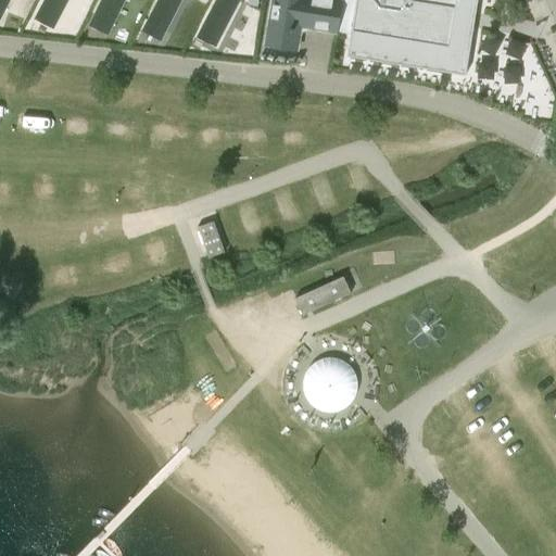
[(0,0),(0,10),(3,12),(10,0),(0,0)]
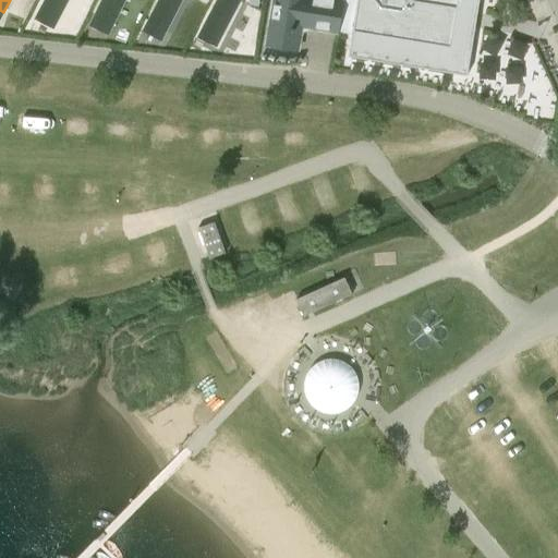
[(69,0),(44,0),(39,9),(59,19),(69,0)]
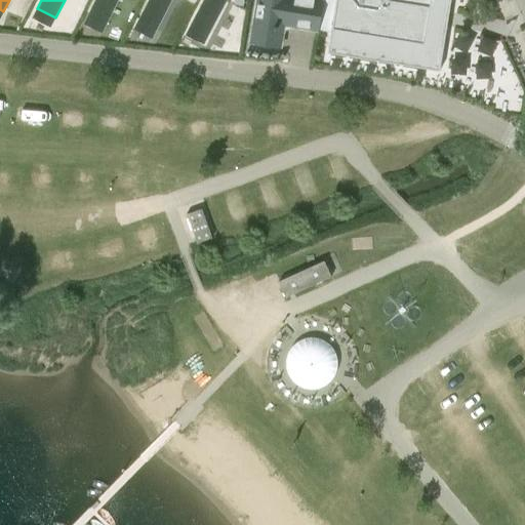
[(95,0),(89,13),(107,23),(118,0),(95,0)]
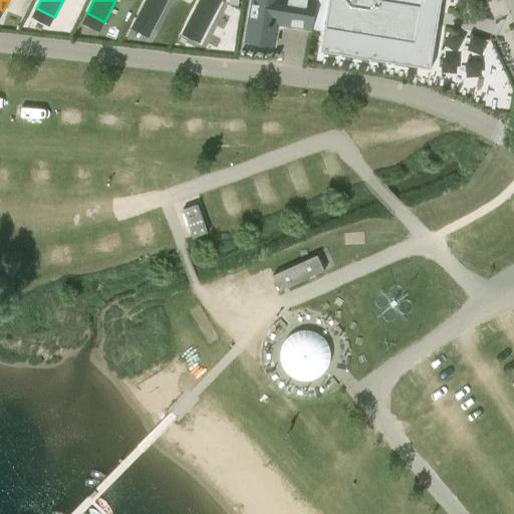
[(168,0),(146,0),(137,18),(155,28),(168,0)]
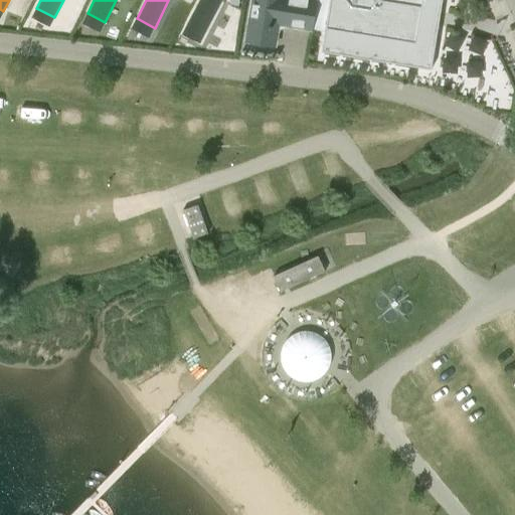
[(199,0),(187,24),(205,34),(222,1),(220,0),(199,0)]
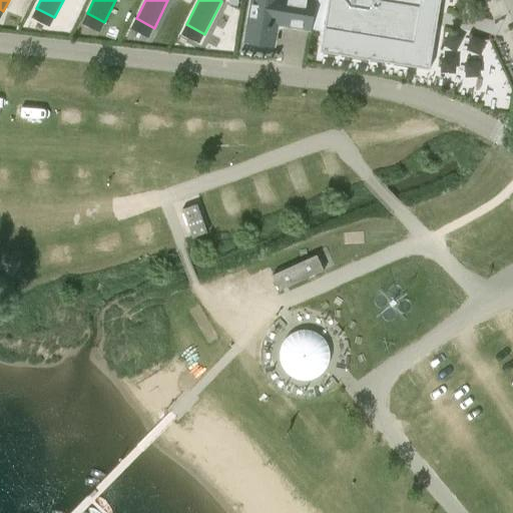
[(251,0),(250,7),(244,42),(258,44),(274,47),(277,31),(283,26),(310,31),(315,1),(314,1),(314,0),(251,0)]
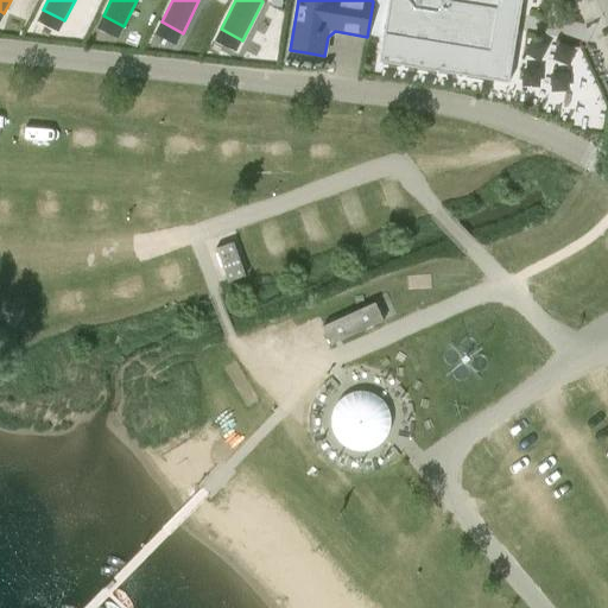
[(388,0),(379,62),(506,82),(519,0),(388,0)]
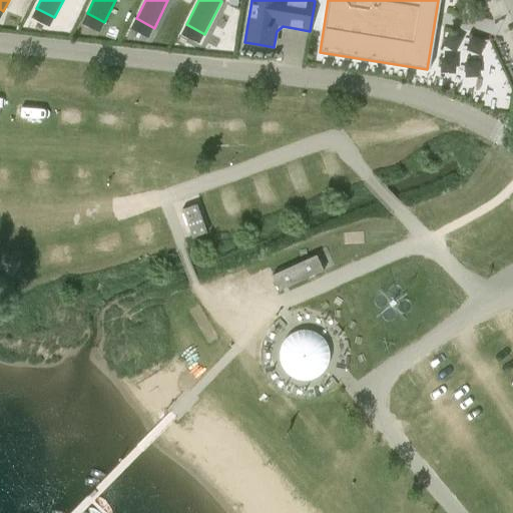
[(236,191),(227,196),(238,218),(247,213),(236,191)]
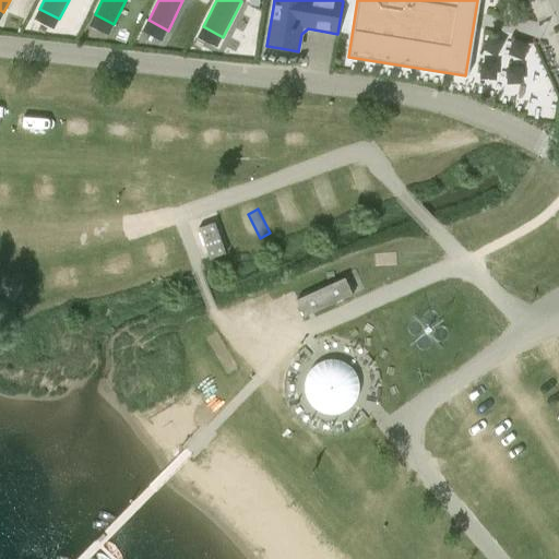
[(214,223),(199,228),(210,260),(225,254),(214,223)]
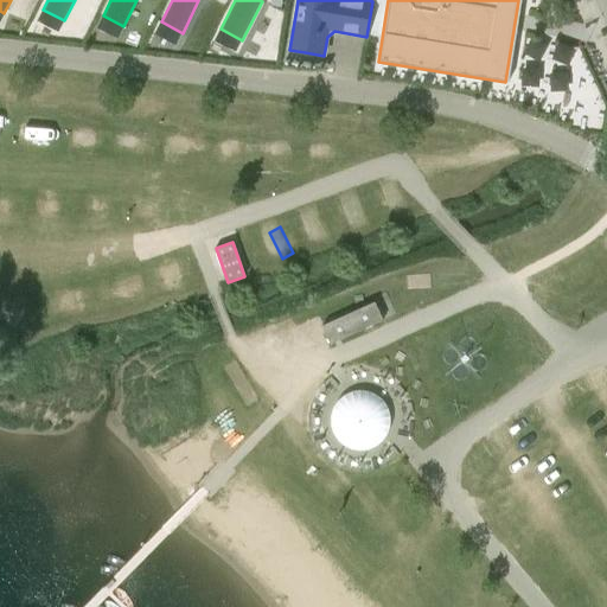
[(323,326),(330,344),(383,320),(375,302),(323,326)]
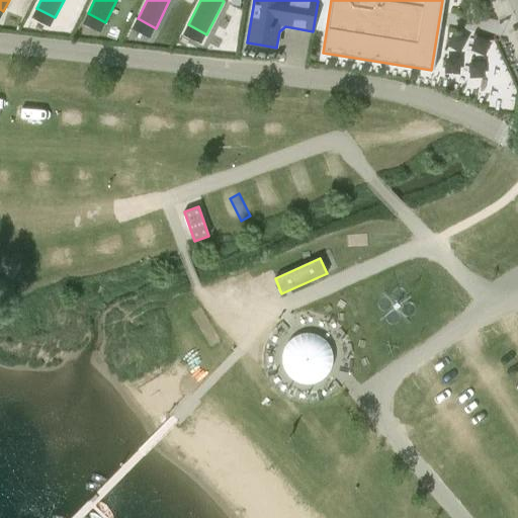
[(318,386),(325,381),(331,374),(333,365),(333,357),(330,350),(325,344),(318,339),(311,337),(303,338),(294,341),(288,345),(284,352),(282,360),(282,368),(286,376),(292,383),(300,387),(309,389),(318,386)]
